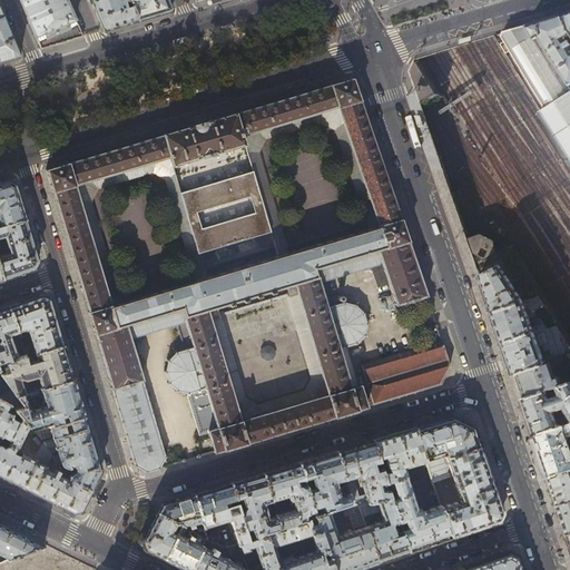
[(19,0),(41,49),(61,42),(84,36),(67,0),(19,0)]
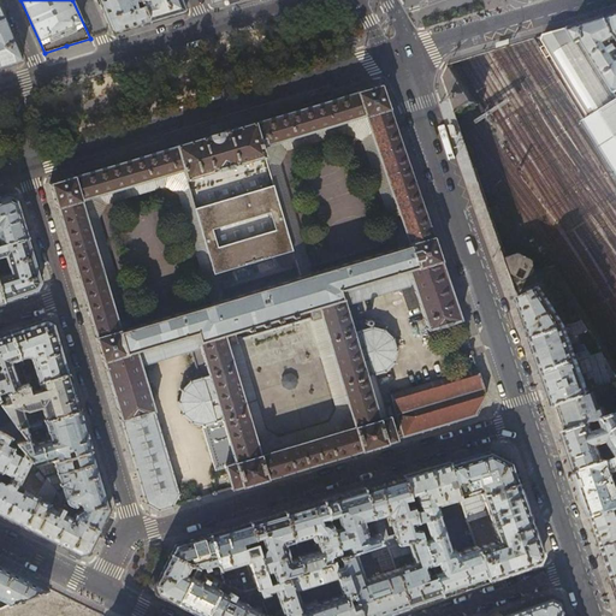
[(98,0),(112,33),(126,28),(148,22),(138,0),(98,0)]
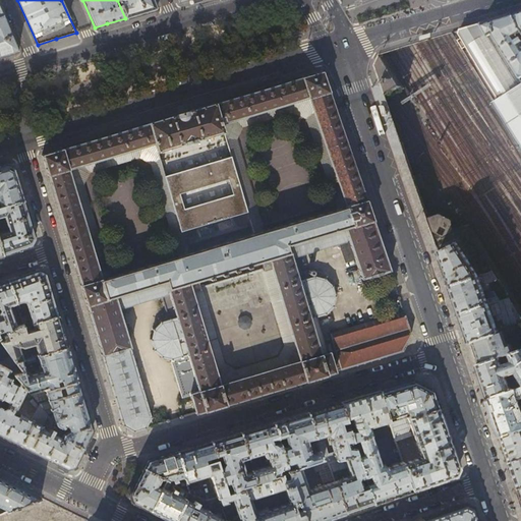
[(117,0),(125,18),(141,13),(156,9),(157,7),(153,0),(117,0)]
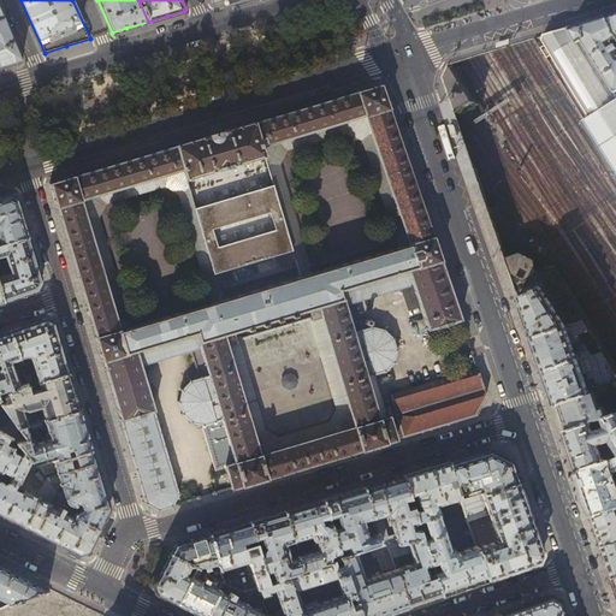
[(615,11),(605,15),(615,31),(615,11)]
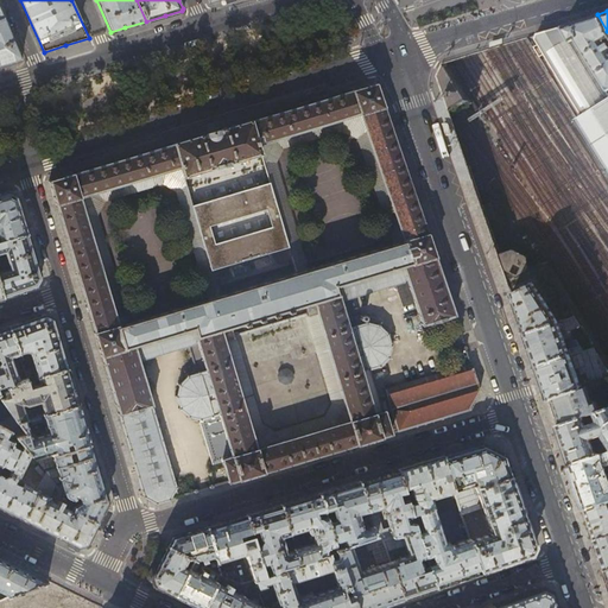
[(607,31),(597,14),(587,19),(561,27),(567,37),(572,35),(607,90),(607,31)]
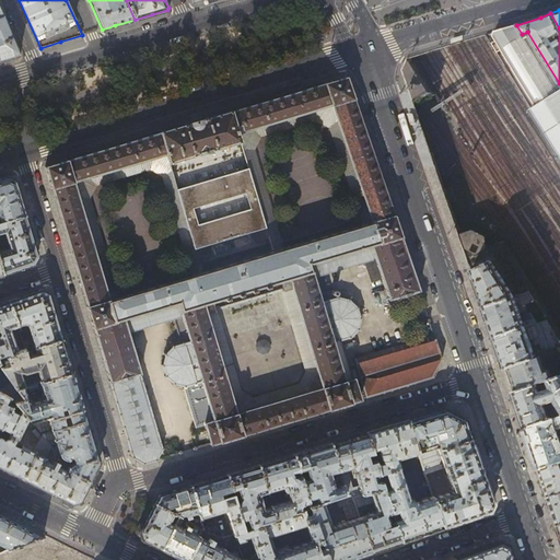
[(11,35),(3,15),(0,16),(0,59),(20,54),(11,35)]
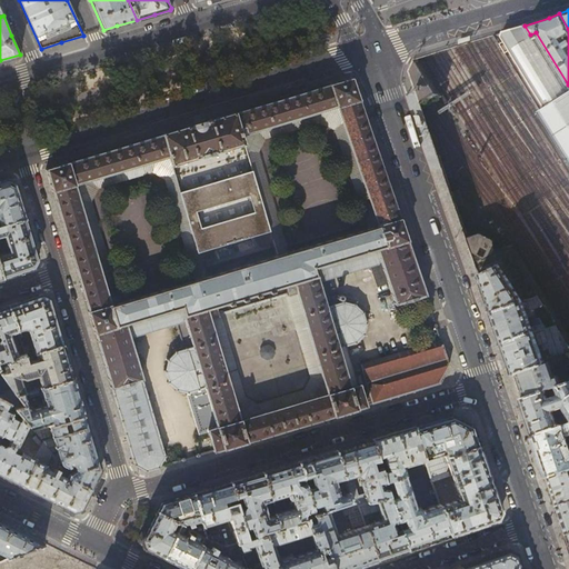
[(530,35),(525,26),(518,28),(506,32),(502,38),(506,42),(501,45),(507,55),(511,51),(546,110),(566,97),(568,95),(568,85),(536,32),(530,35)]
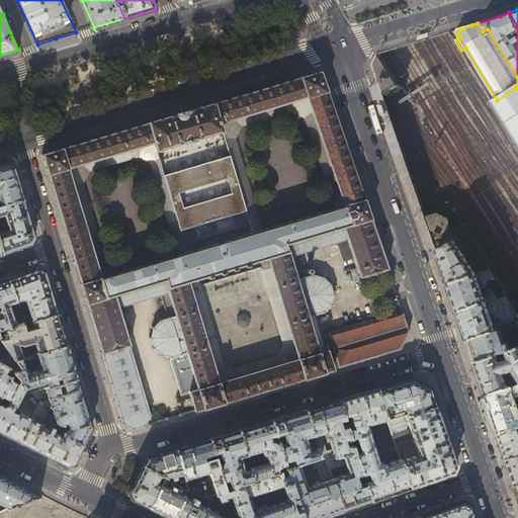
[(101,352),(100,352),(101,353),(102,353),(122,423),(133,429),(166,419),(162,407),(149,411),(116,303),(159,289),(167,318),(160,321),(153,327),(151,337),(154,348),(161,355),(169,356),(181,394),(189,392),(191,399),(179,402),(183,414),(203,408),(203,409),(224,403),(224,402),(257,392),(257,393),(270,389),(270,387),(304,377),(304,379),(324,373),(324,372),(401,349),(409,333),(396,294),(380,299),(384,315),(328,332),(335,356),(329,358),(316,314),(323,312),(330,305),(332,294),(330,284),(323,277),(313,275),(305,277),(296,249),(335,237),(344,260),(353,257),(359,276),(386,268),(369,219),(370,219),(364,199),(363,199),(326,91),(327,90),(321,71),(320,71),(319,71),(187,110),(186,109),(181,110),(174,112),(175,114),(41,154),(48,174),(49,174),(81,283),(80,284),(86,304),(87,303),(101,352)]
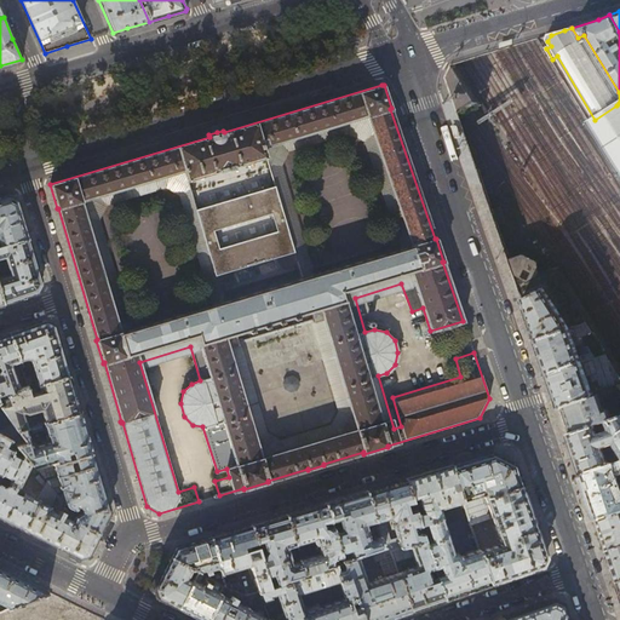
[(619,103),(616,105),(595,120),(589,122),(619,171),(619,103)]
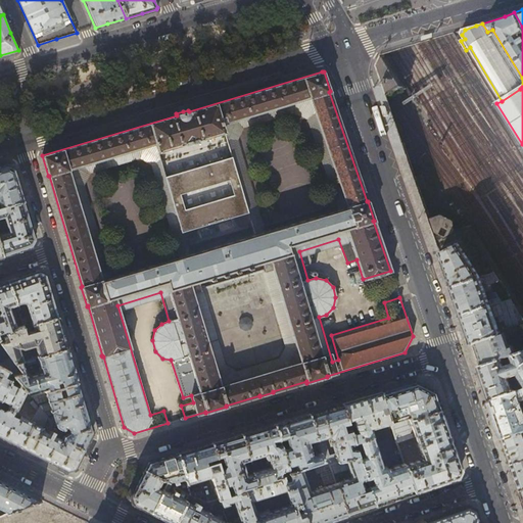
[(0,207),(24,200),(17,183),(13,170),(6,165),(0,167),(0,207)]
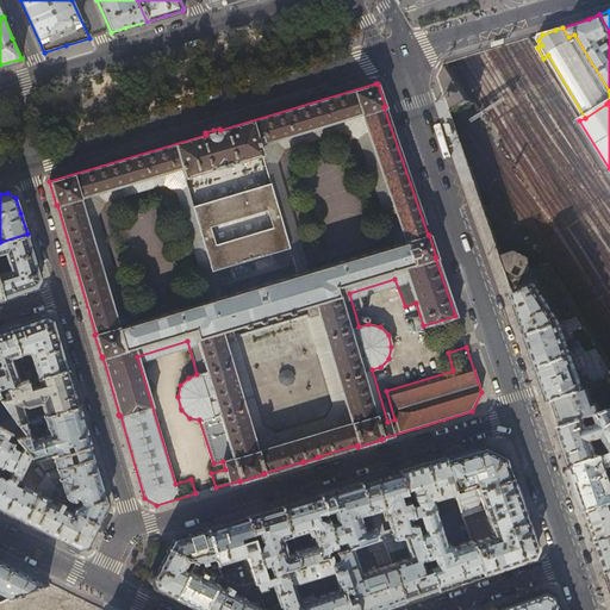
[(27,234),(0,242),(0,255),(5,254),(11,271),(0,274),(0,290),(2,299),(19,293),(37,287),(41,279),(33,256),(27,234)]
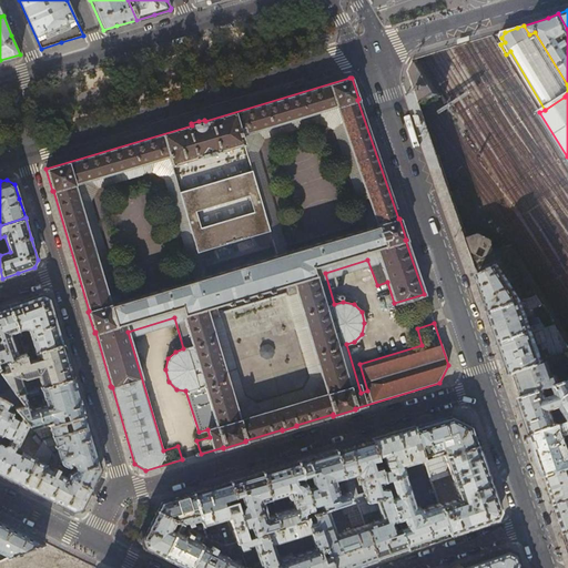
[(469,252),(482,260),(493,254),(492,240),(478,232),(464,236),(469,252)]
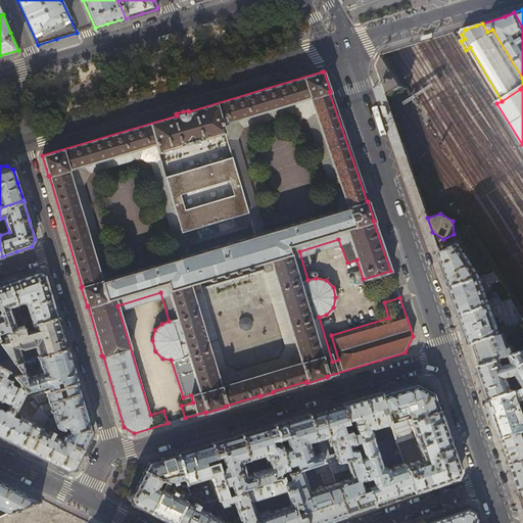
[(450,287),(480,277),(460,243),(439,252),(445,270),(450,287)]
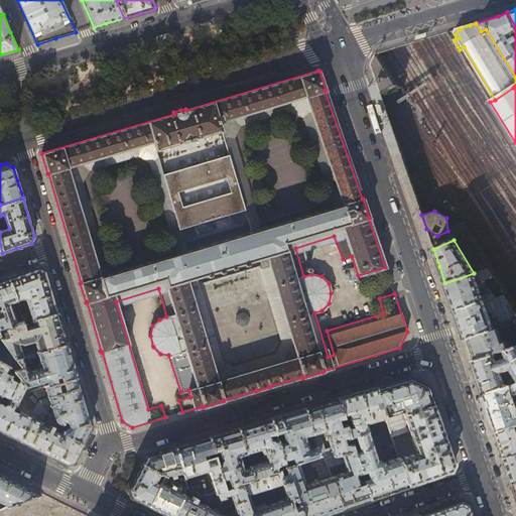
[(7,278),(15,300),(20,298),(24,299),(31,319),(56,312),(50,290),(44,270),(37,267),(23,272),(7,278)]
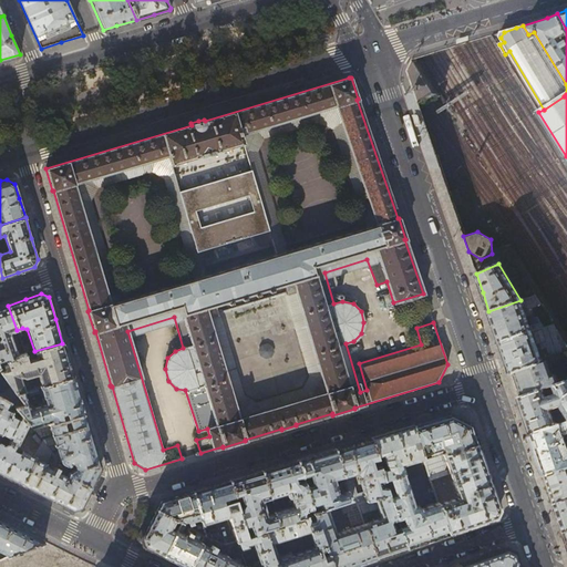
[(544,327),(540,322),(529,326),(524,310),(544,302),(538,294),(521,300),(488,311),(494,327),(500,342),(544,327)]
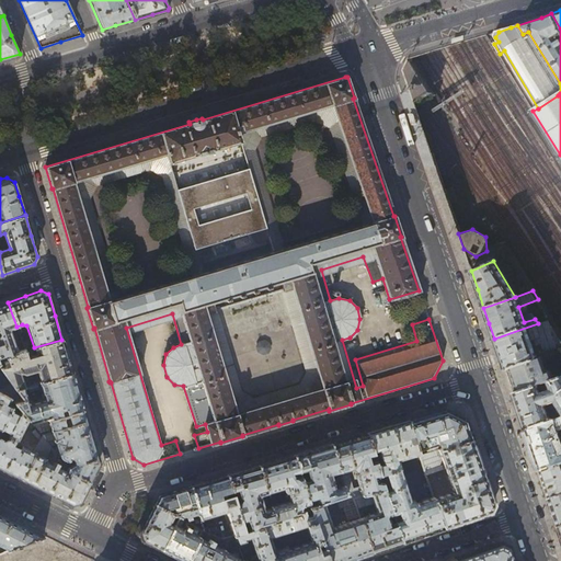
[(0,305),(0,362),(4,358),(6,358),(12,356),(15,351),(16,351),(10,330),(16,328),(16,327),(8,302),(0,305)]
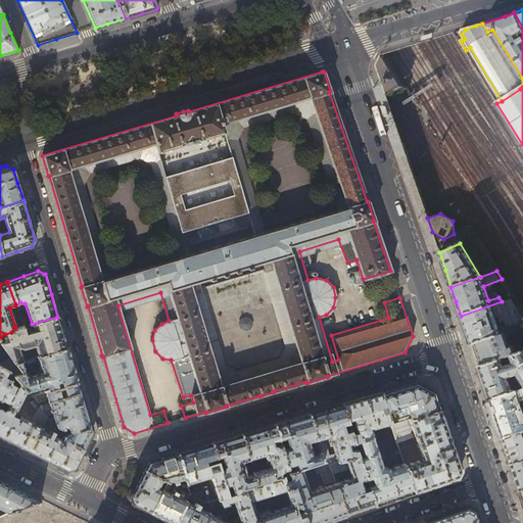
[(502,301),(461,316),(467,332),(471,344),(476,342),(522,326),(522,313),(513,297),(502,301)]
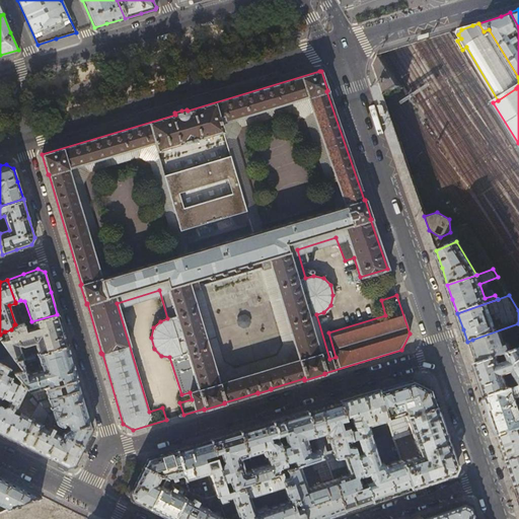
[(62,328),(57,314),(31,321),(28,322),(23,324),(22,322),(15,324),(14,324),(11,329),(5,331),(6,335),(5,335),(4,336),(4,338),(4,339),(5,339),(0,341),(4,345),(14,361),(21,359),(22,358),(19,346),(21,347),(33,343),(36,354),(66,345),(62,328)]
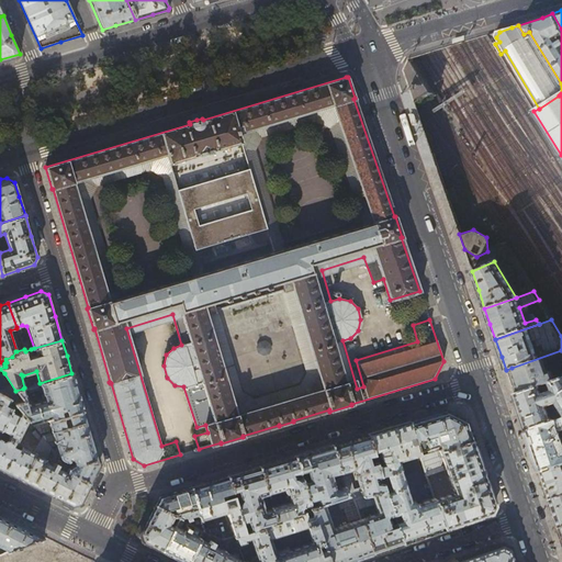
[(22,343),(24,349),(25,351),(31,349),(27,340),(22,343)]
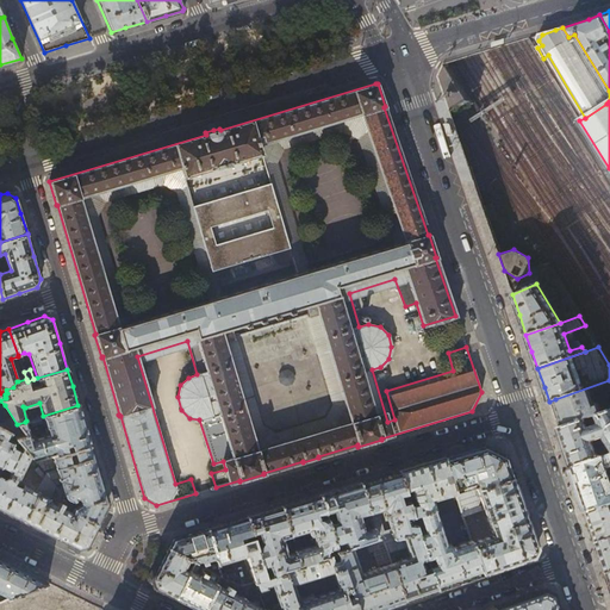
[(558,428),(585,417),(596,414),(609,409),(609,380),(555,399),(559,410),(561,418),(558,421),(552,404),(551,405),(558,428)]
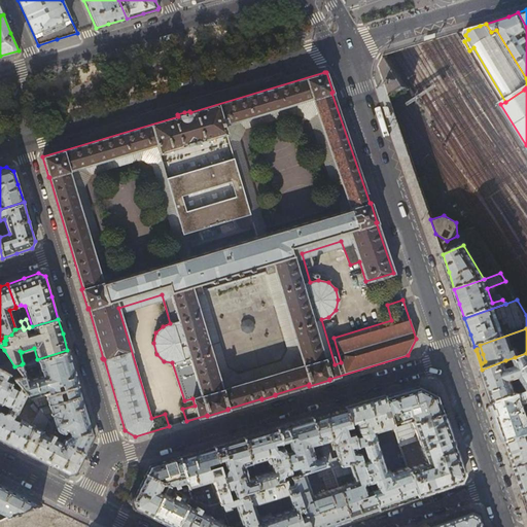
[(0,402),(12,378),(22,376),(15,367),(8,374),(0,369),(0,352),(4,350),(0,346),(0,345),(0,402)]
